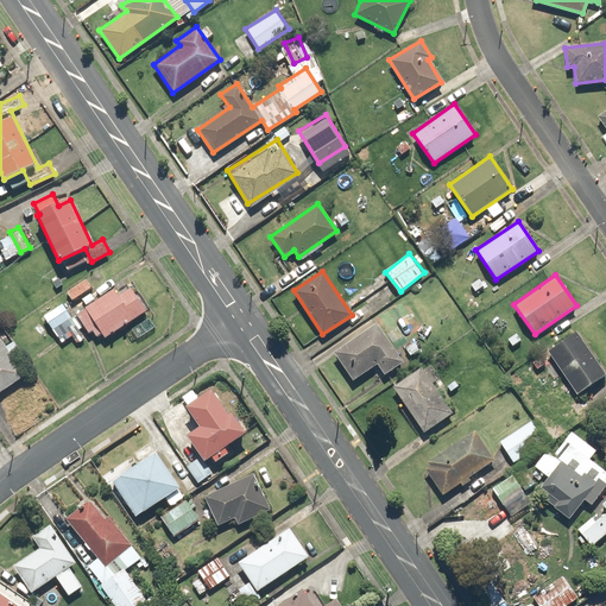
[(84,279),(67,291),(71,300),(90,288),(84,279)]
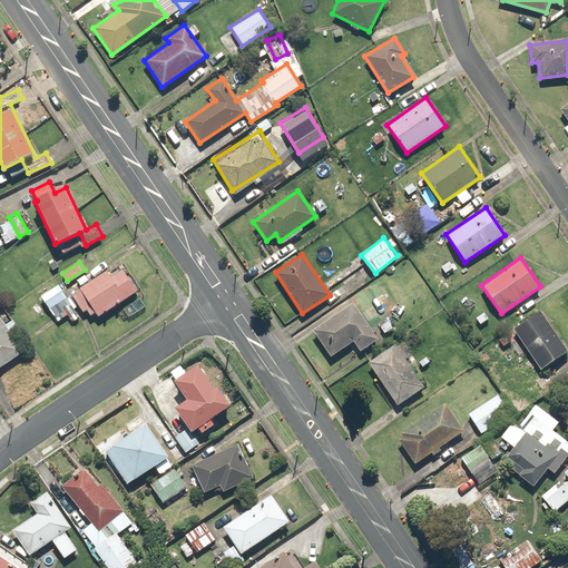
[(91,315),(97,312),(99,315),(137,291),(123,270),(110,277),(106,271),(80,287),(81,290),(71,296),(82,312),(87,309),(91,315)]
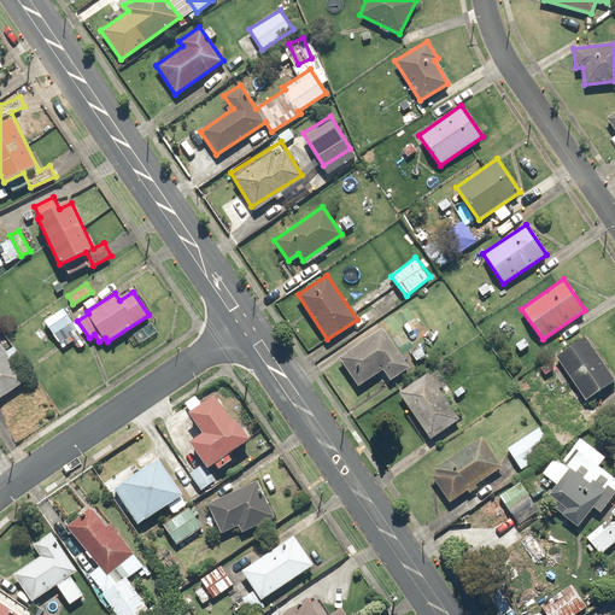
[(60,305),(46,317),(65,344),(70,340),(74,345),(85,338),(60,305)]
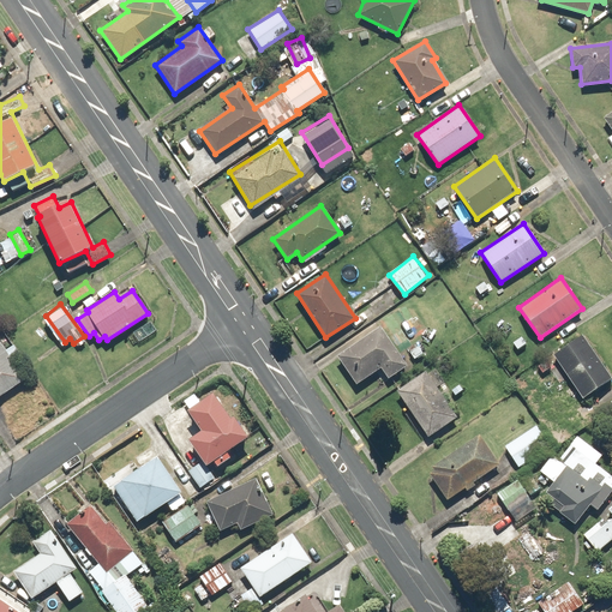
[(358,383),(379,367),(388,378),(407,364),(397,353),(377,327),(337,358),(358,383)]
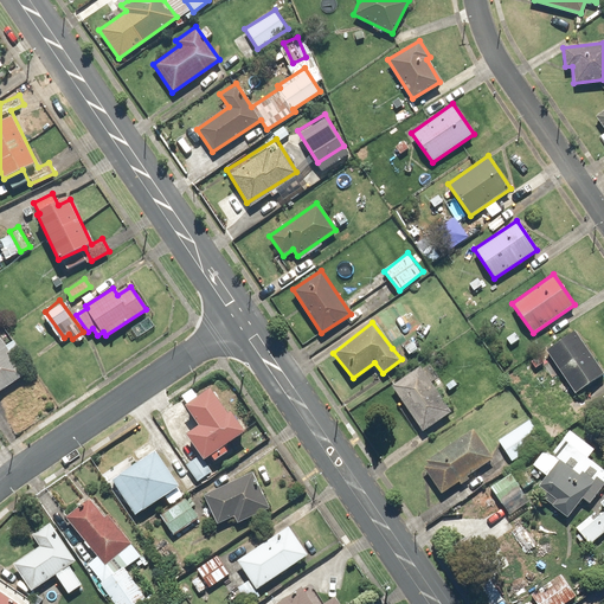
[(0,390),(25,372),(7,349),(15,344),(4,328),(0,331),(0,390)]
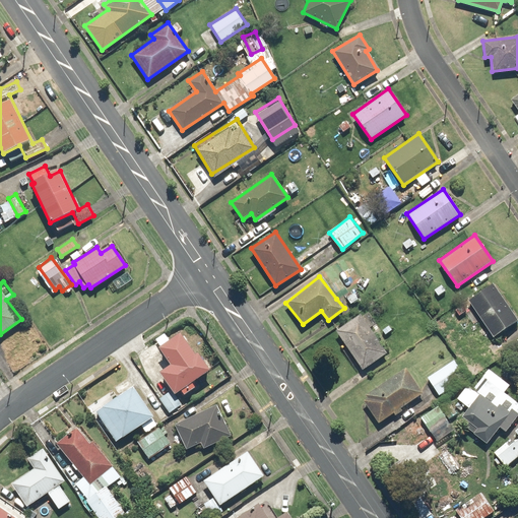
[(517,319),(494,282),(468,300),(493,336),(517,319)]
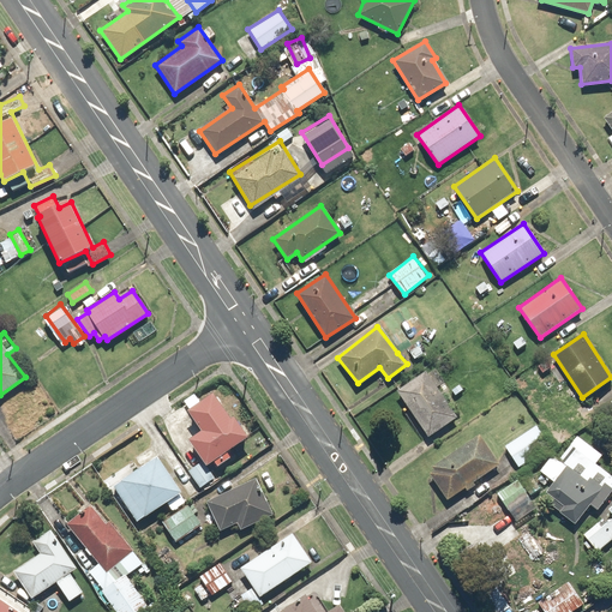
[(456,417),(425,371),(397,390),(427,436),(456,417)]
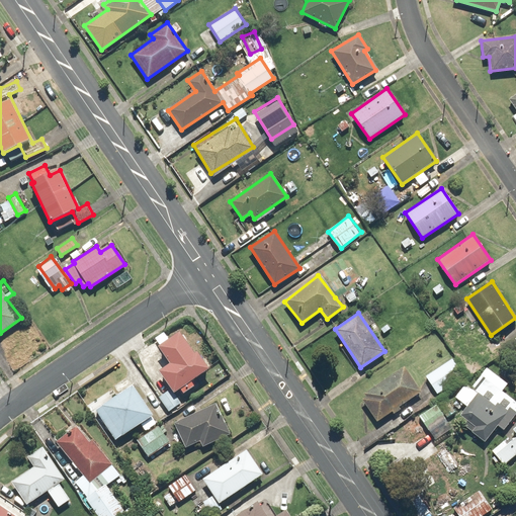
[(174,394),(179,391),(183,395),(199,381),(196,377),(209,368),(196,352),(194,353),(178,331),(158,346),(171,363),(159,373),(170,388),(158,397),(168,411),(180,402),(174,394)]
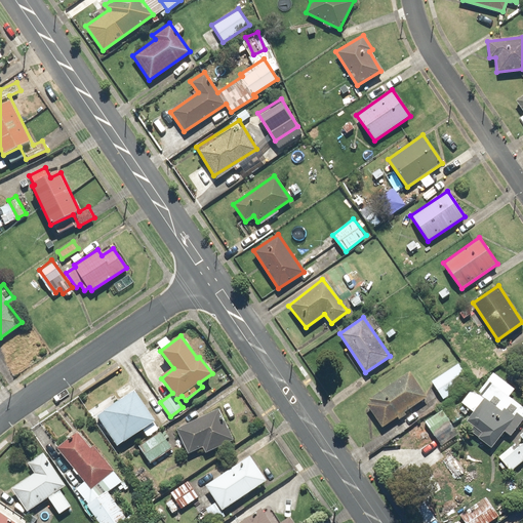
[(457,363),(432,379),(443,397),(469,380),(457,363)]
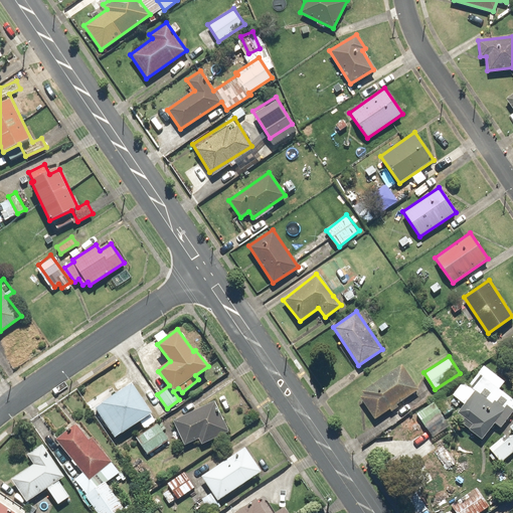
[(376,417),(417,387),(400,363),(359,393),(376,417)]
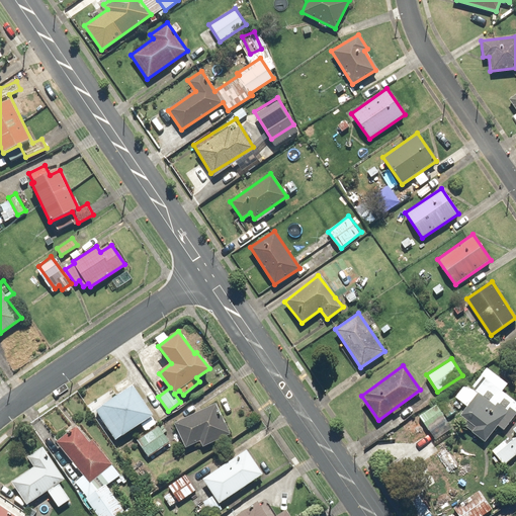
[(464,382),(454,397),(467,406),(458,418),(473,427),(469,432),(485,442),(497,425),(503,429),(515,411),(515,401),(483,378),(475,390),(464,382)]
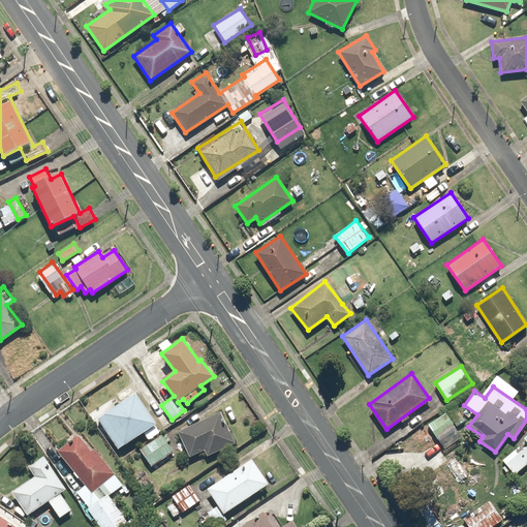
[(119,447),(144,431),(148,438),(158,431),(154,424),(155,424),(134,392),(97,416),(119,447)]
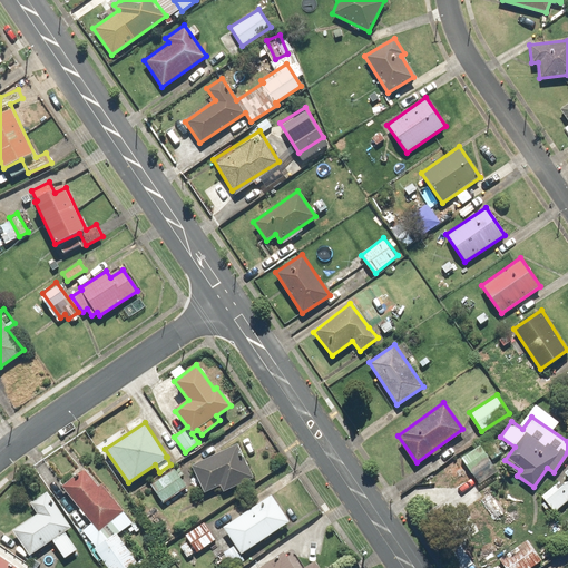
[(203,491),(218,483),(221,491),(253,477),(244,457),(242,458),(235,444),(191,464),(203,491)]
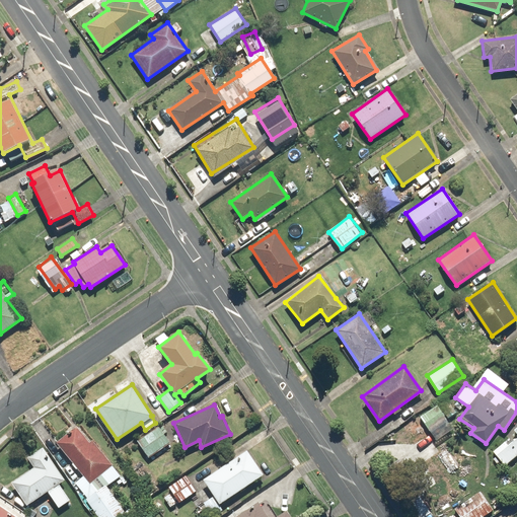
[(169,442),(157,425),(138,439),(150,456),(169,442)]
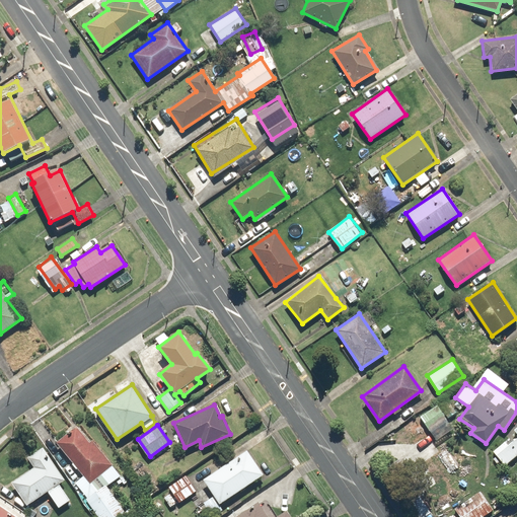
[(111,462),(91,440),(89,442),(76,426),(57,442),(84,475),(72,486),(97,516),(118,516),(124,512),(106,486),(121,474),(111,462)]
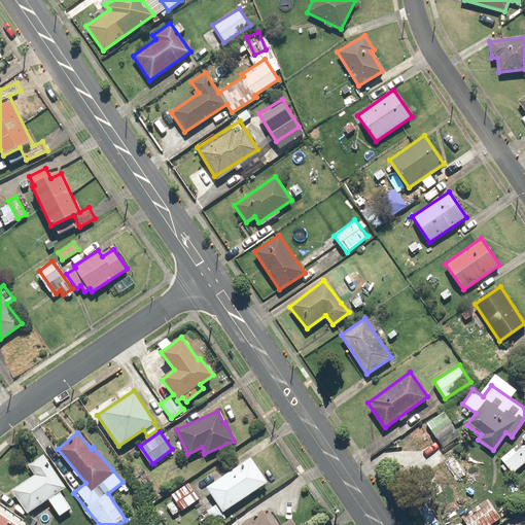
[(524,443),(505,459),(515,470),(524,461),(524,432),(521,436),(524,441),(524,443)]
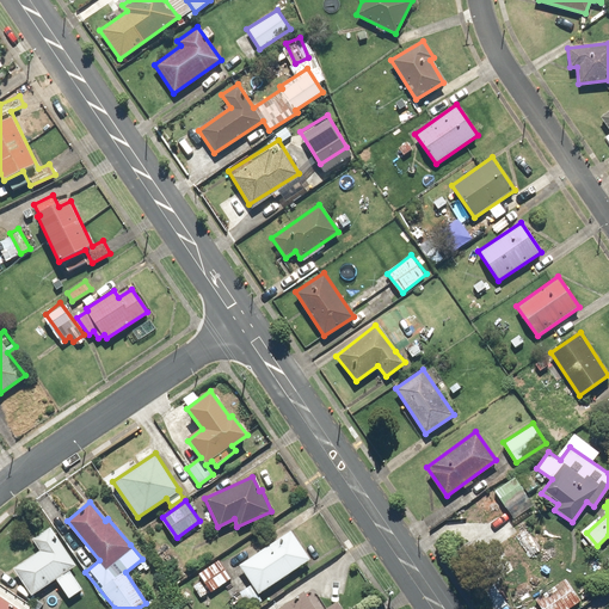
[(31,539),(40,551),(16,567),(32,594),(55,578),(69,598),(81,591),(68,570),(74,566),(59,541),(49,527),(31,539)]
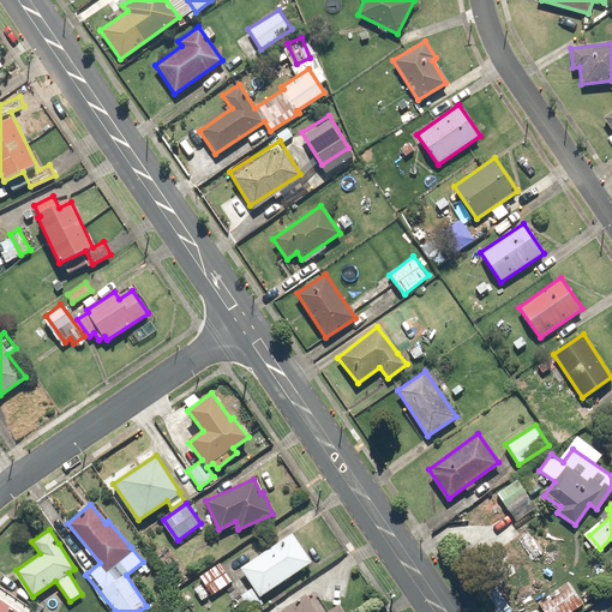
[(291,533),(239,568),(252,587),(240,595),(251,611),(264,603),(259,598),(311,562),(291,533)]
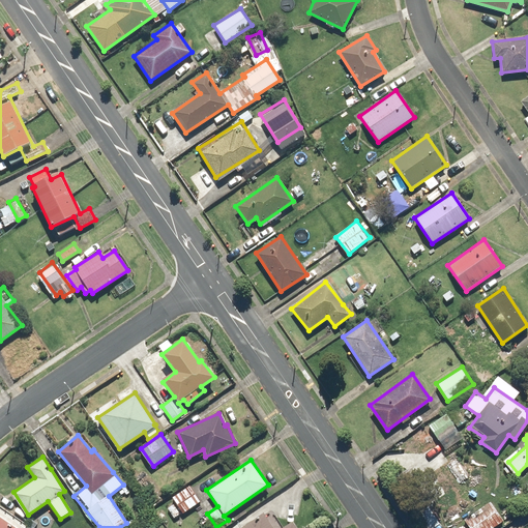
[(201,499),(188,482),(171,497),(183,512),(201,499)]
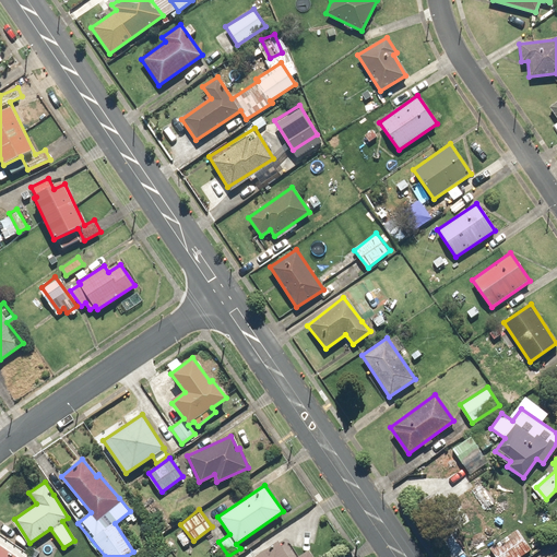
[(497,556),(517,556),(531,548),(517,525),(489,544),(497,556)]
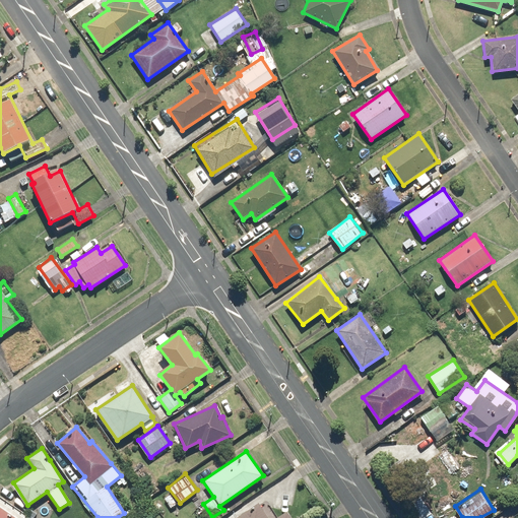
[(267,517),(258,503),(236,517),(292,517),(287,511),(276,517),(267,517)]
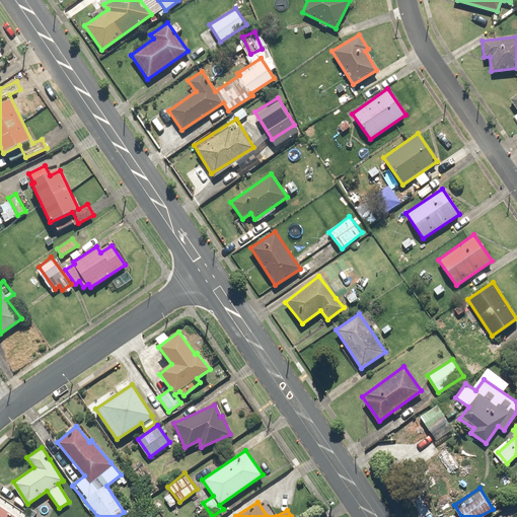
[(14,516),(0,506),(0,516),(14,516)]
